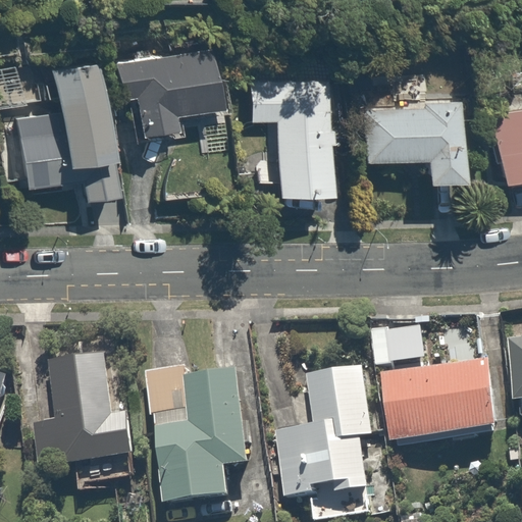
[(217,48),(118,63),(123,100),(135,99),(141,139),(180,134),(177,118),(226,111),(217,48)]
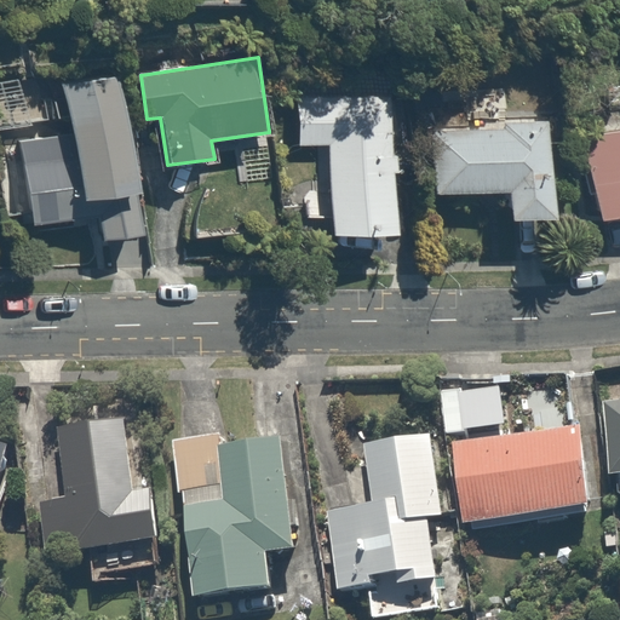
[(69,132),(17,142),(32,228),(98,216),(103,241),(148,234),(120,73),(61,82),(69,132)]
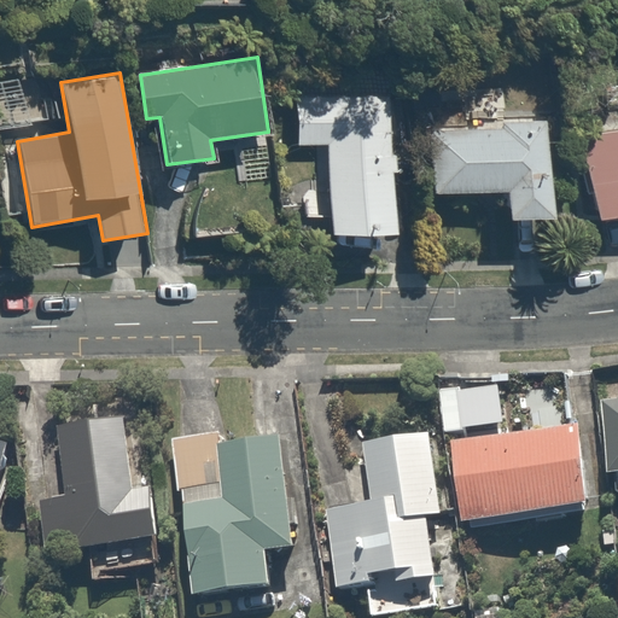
[(396,232),(386,94),(293,100),(297,146),(324,144),(330,235),(396,232)]
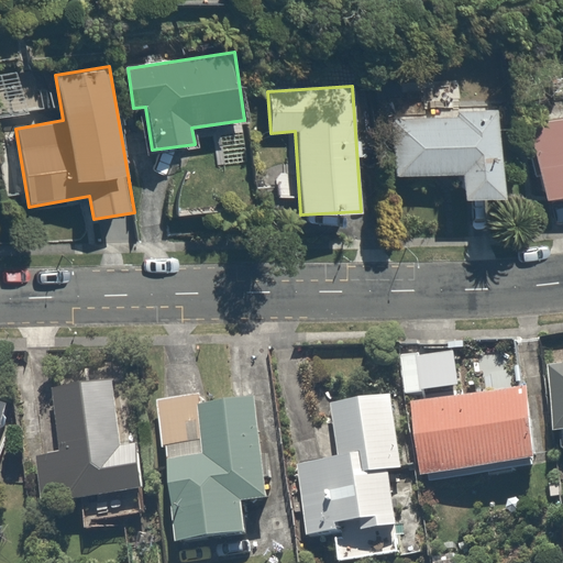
[(497,109),(382,116),(385,176),(460,173),(461,199),(503,197),(497,109)]
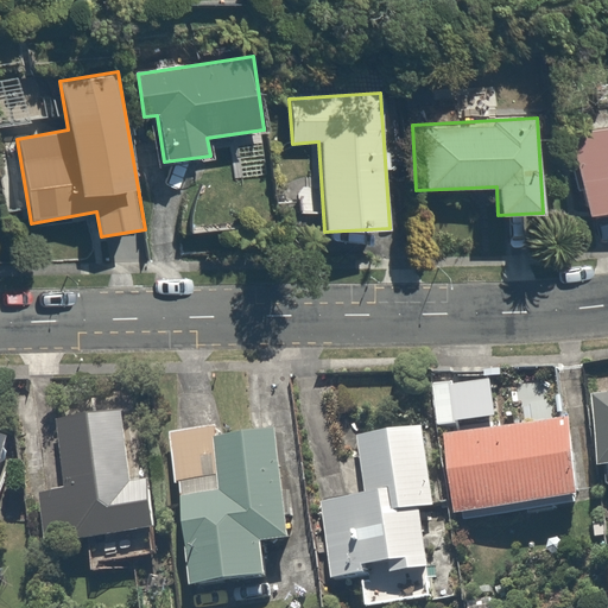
[(607,128),(570,137),(587,217),(607,213),(607,128)]
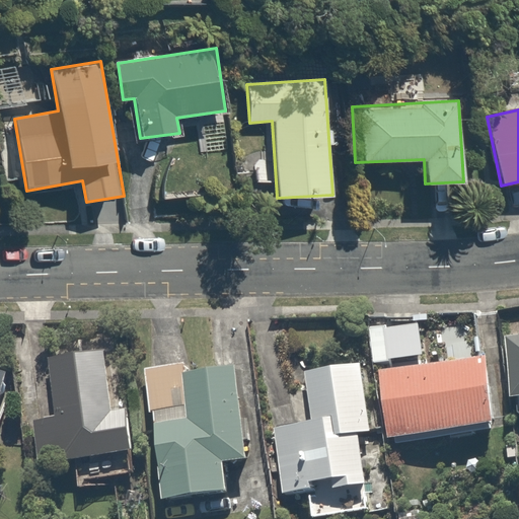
[(518,340),(506,342),(515,411),(518,410),(518,340)]
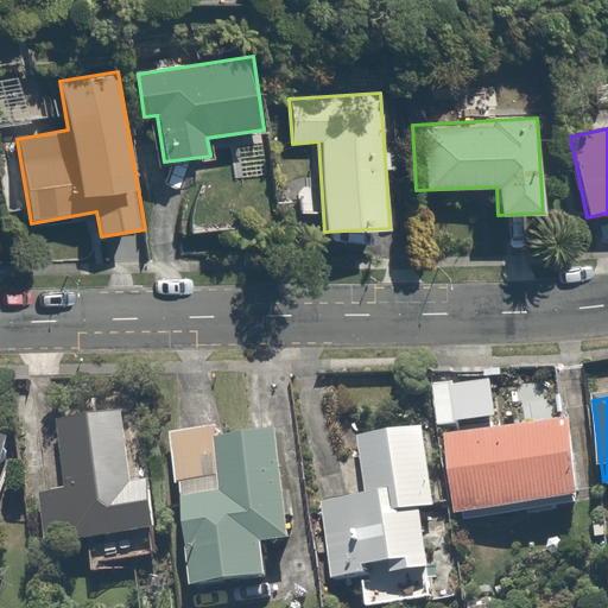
[(97,548),(100,568),(157,563),(154,542),(171,540),(166,485),(144,486),(138,415),(65,420),(73,494),(43,496),(48,551),(97,548)]
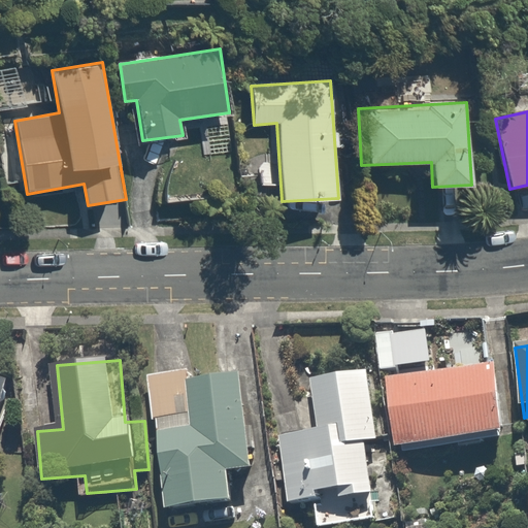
[(394,381),(403,454),(517,439),(506,366),(394,381)]
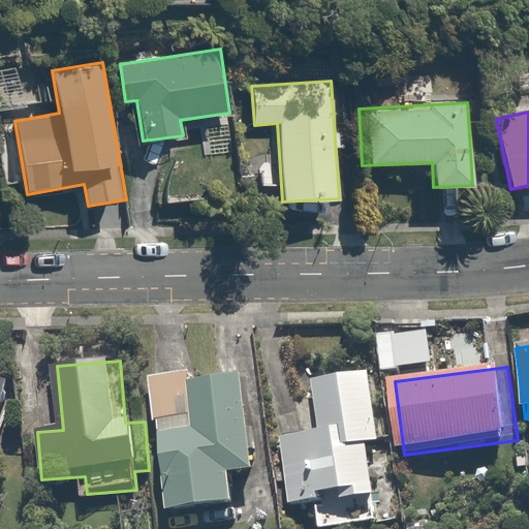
[(378,373),(314,381),(321,436),(281,440),(289,510),(377,500),(371,447),(386,446),(378,373)]
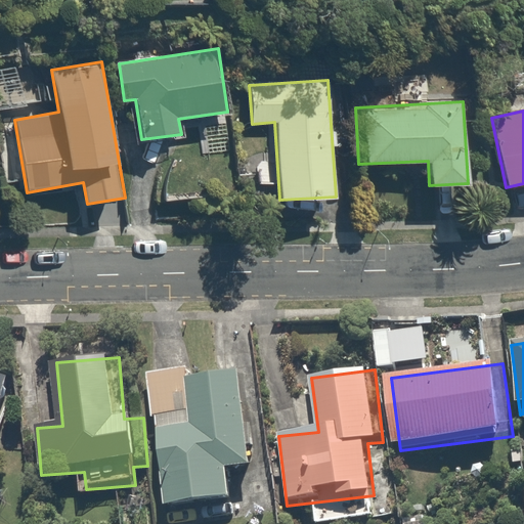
[(198,372),(150,379),(172,515),(244,504),(238,474),(259,471),(244,375),(200,382),(198,372)]
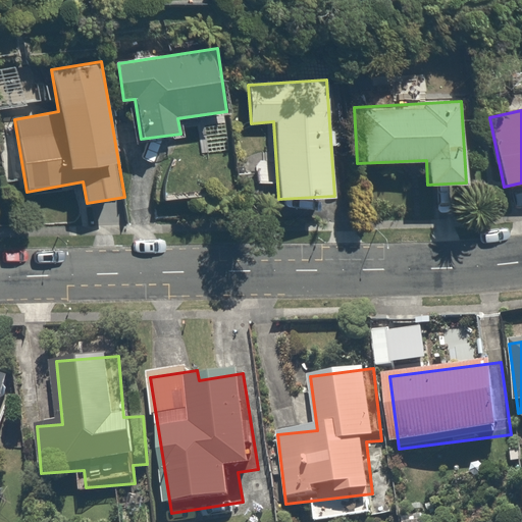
[(0,448),(17,382),(0,377),(0,448)]
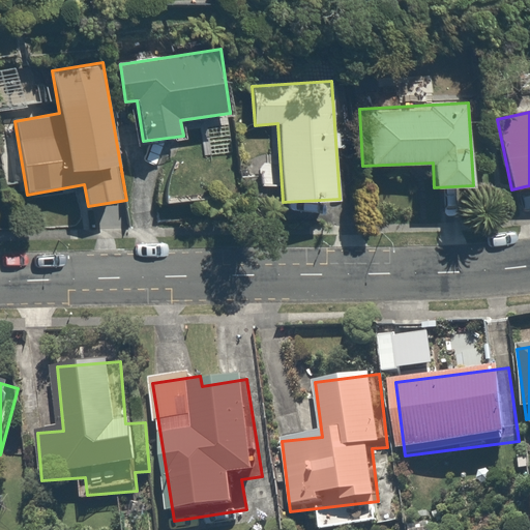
All buildings are outlined.
